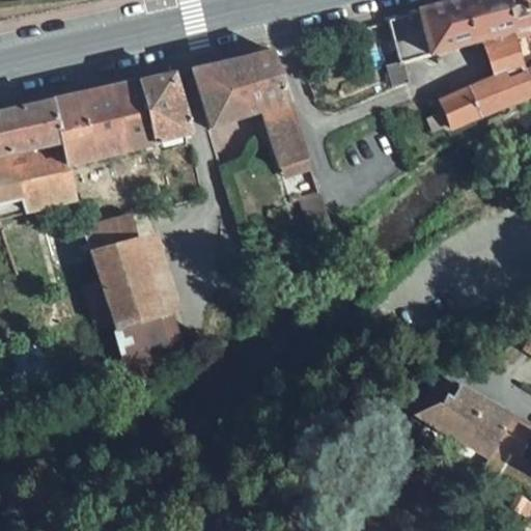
[(419,15),(389,22),(399,65),(388,68),(393,87),(407,83),(401,65),(484,43),(495,78),(496,83),(471,95),(468,89),(441,102),(452,130),(466,124),(530,98),(530,91),(527,80),(522,58),(515,36),(505,0),(467,0),(418,12),(419,15)]
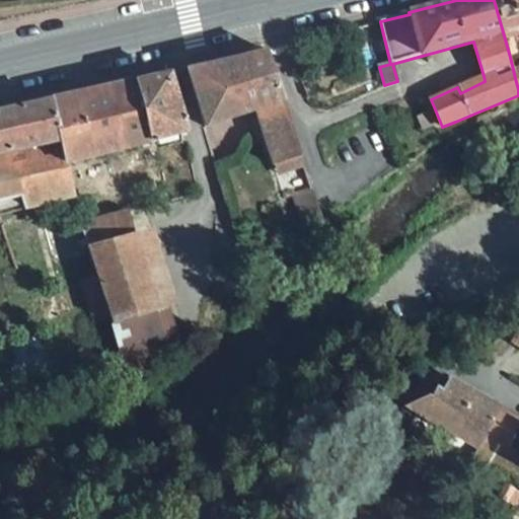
[(518,0),(494,0),(504,35),(518,30),(518,0)]
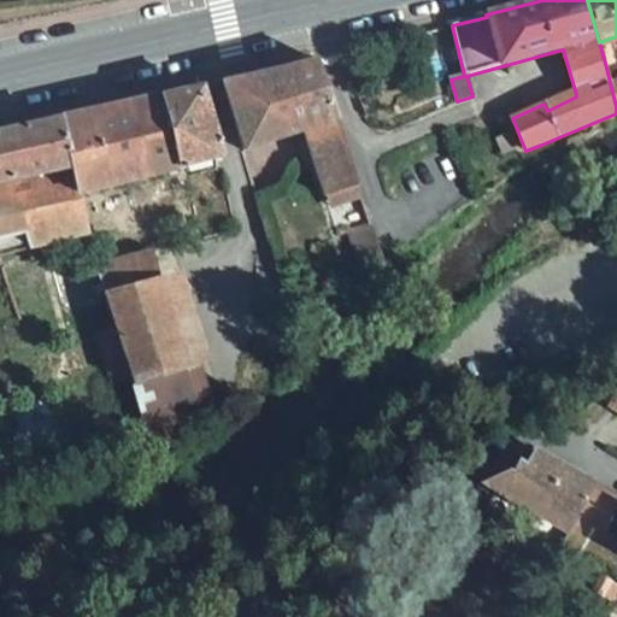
[(286,69),(223,83),(244,151),(292,135),(305,131),(338,119),(318,60),(286,69)]
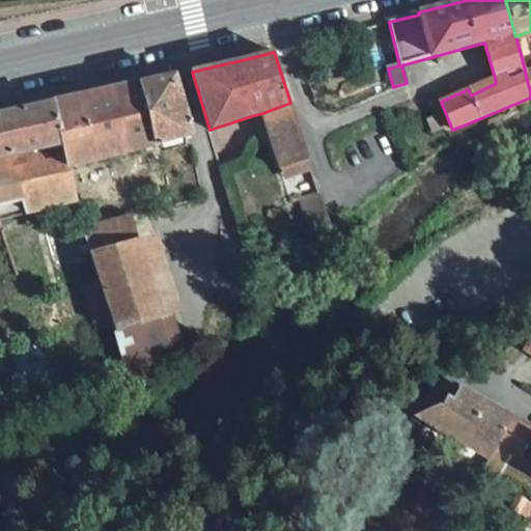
[(530,54),(522,58),(527,80),(530,91),(530,54)]
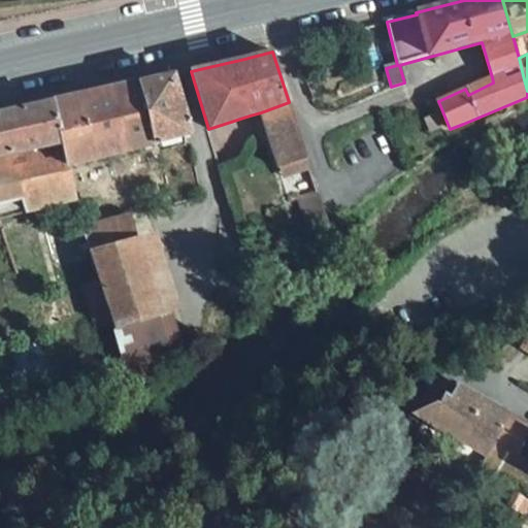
[(173,76),(52,102),(66,167),(189,135),(173,76)]
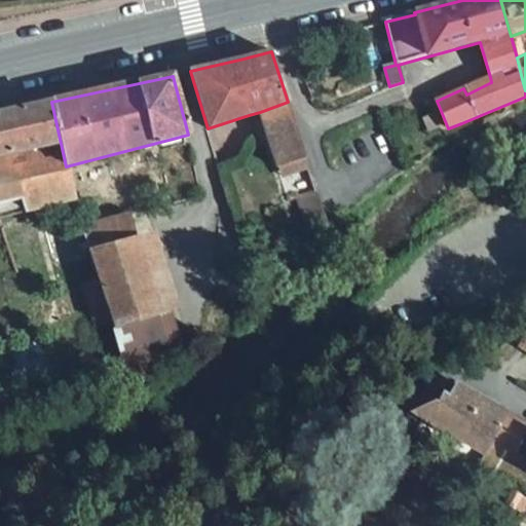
[(491,82),(490,77),(463,88),(466,95),(491,82)]
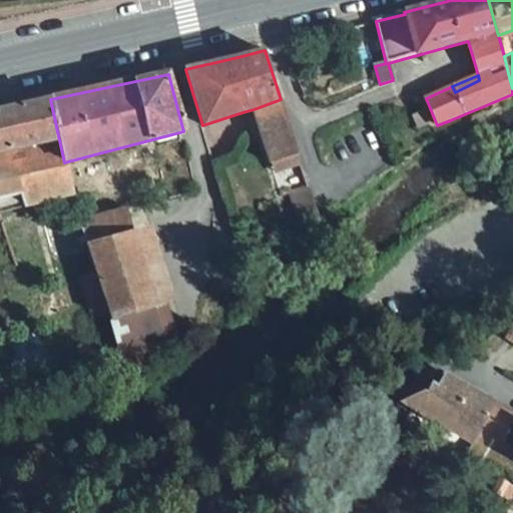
[(0,198),(22,191),(26,205),(59,197),(66,218),(79,214),(64,162),(50,99),(0,110),(0,198)]
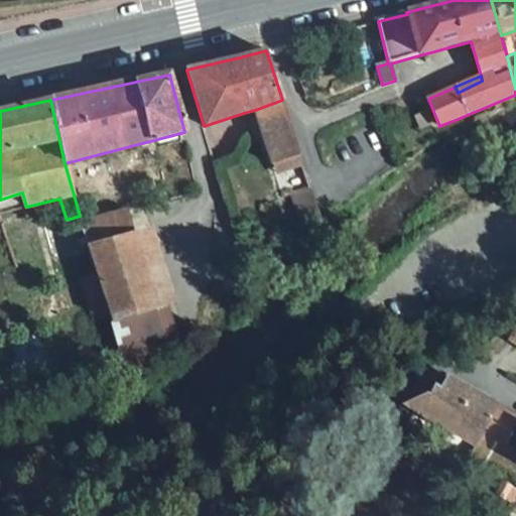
[(282,100),(255,110),(272,164),(275,163),(300,154),(282,100)]
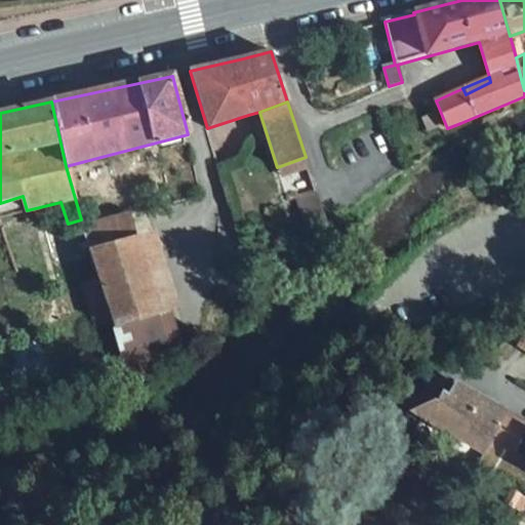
[(460,123),(447,128),(451,138),(466,129),(460,123)]
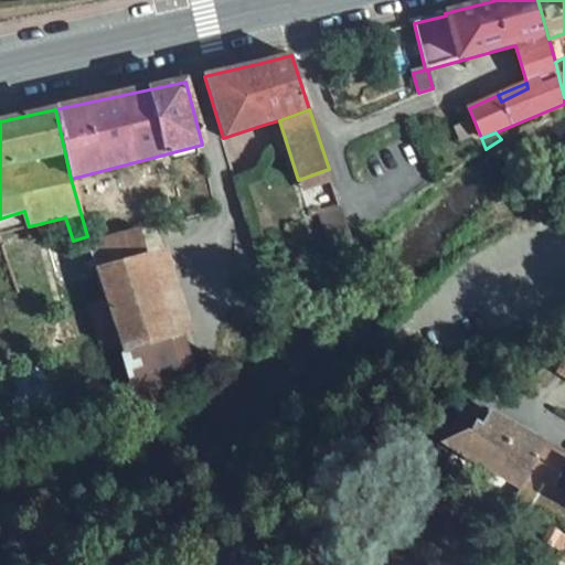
[(329,169),(301,179),(306,192),(333,182),(329,169)]
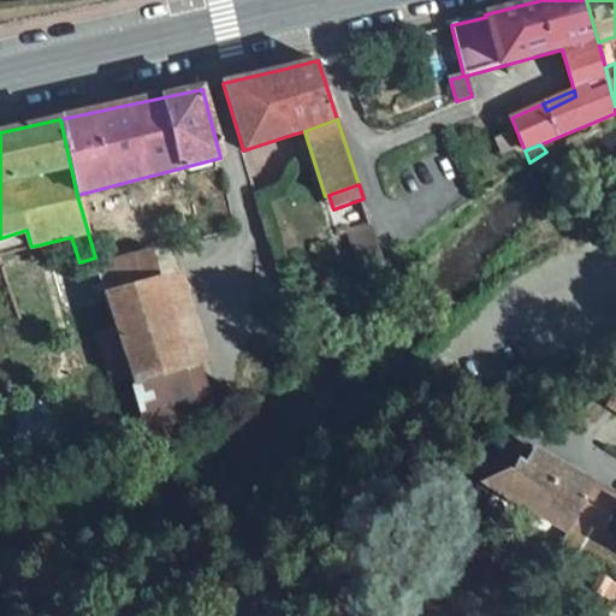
[(371,223),(348,231),(357,260),(385,265),(371,223)]
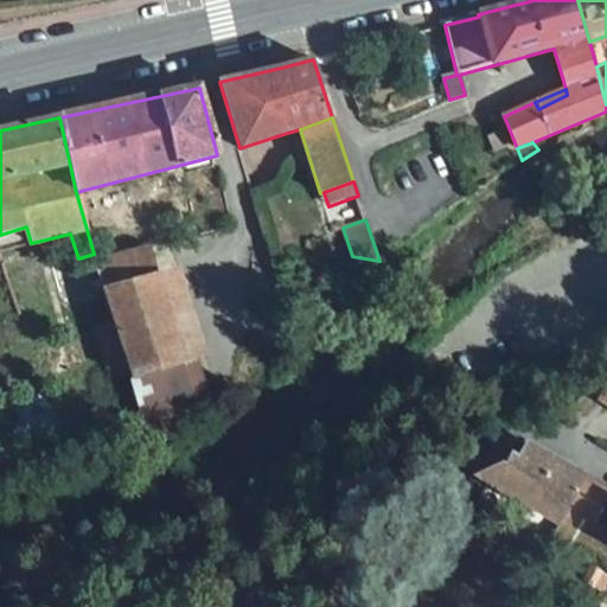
[(152,247),(96,262),(103,288),(158,273),(152,247)]
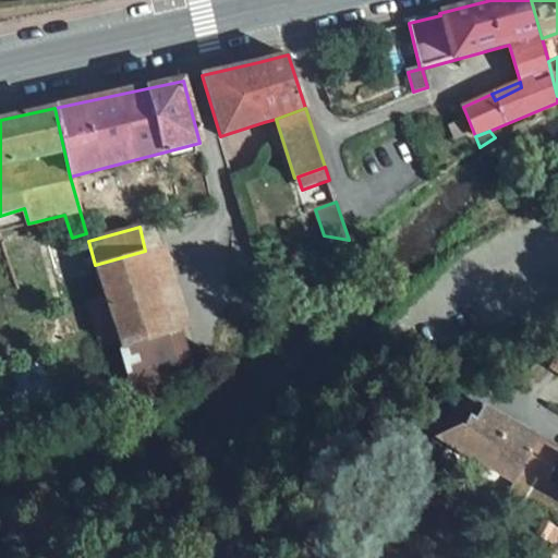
[(105,296),(121,350),(171,334),(145,251),(95,265),(105,296)]
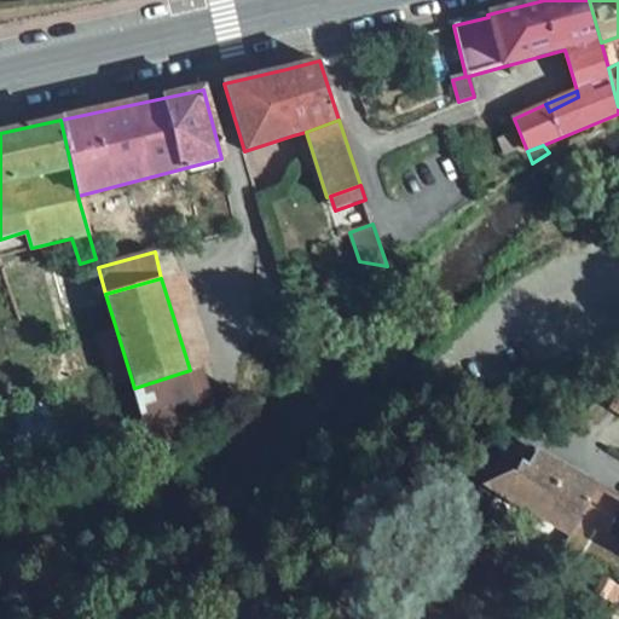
[(134,388),(116,329),(98,334),(100,341),(119,400),(137,395),(134,388)]
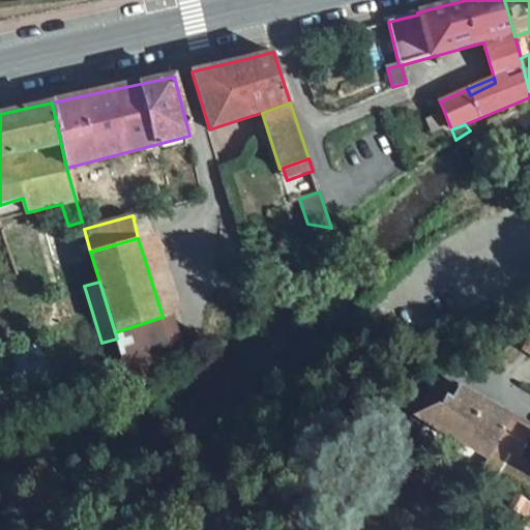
[(115,332),(117,339),(130,383),(179,367),(163,317),(115,332)]
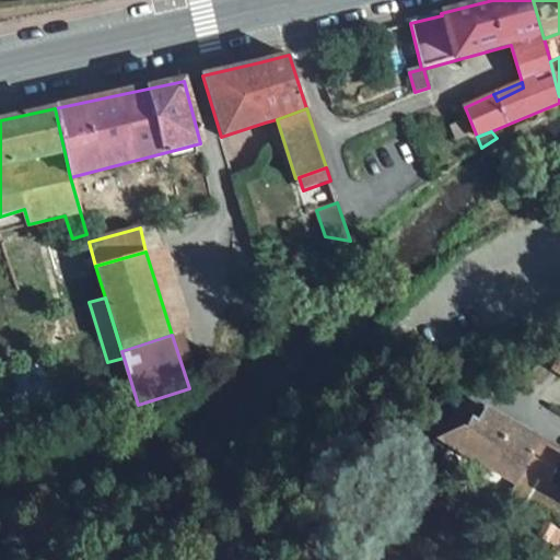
[(559,349),(541,361),(559,372),(559,349)]
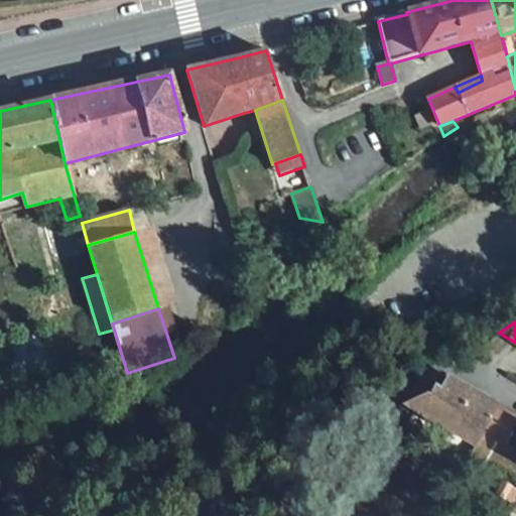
[(424,394),(402,404),(475,444),(481,433),(496,407),(453,383),(450,387),(444,384),(438,387),(436,391),(434,389),(429,392),(426,396),(424,394)]
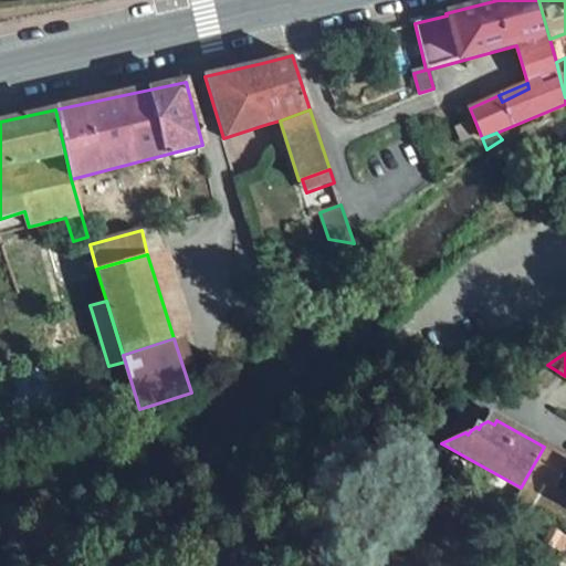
[(409,426),(374,440),(386,461),(406,449),(409,426)]
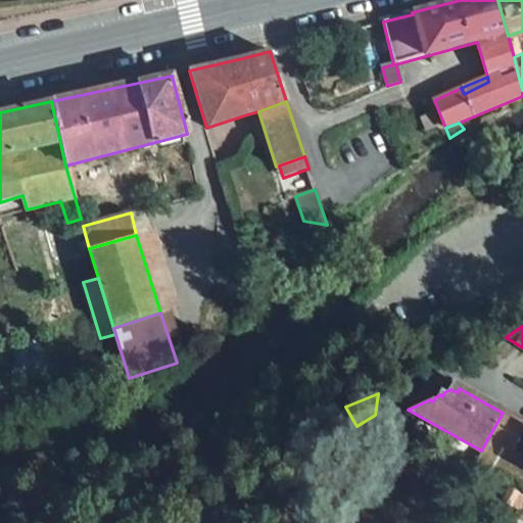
[(522,432),(522,424),(503,413),(487,439),(512,453),(522,432)]
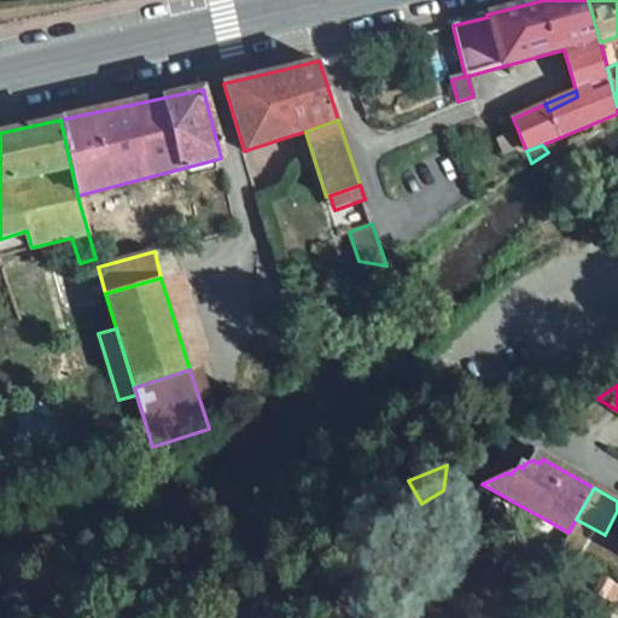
[(617,598),(617,587),(600,577),(592,593),(614,605),(617,598)]
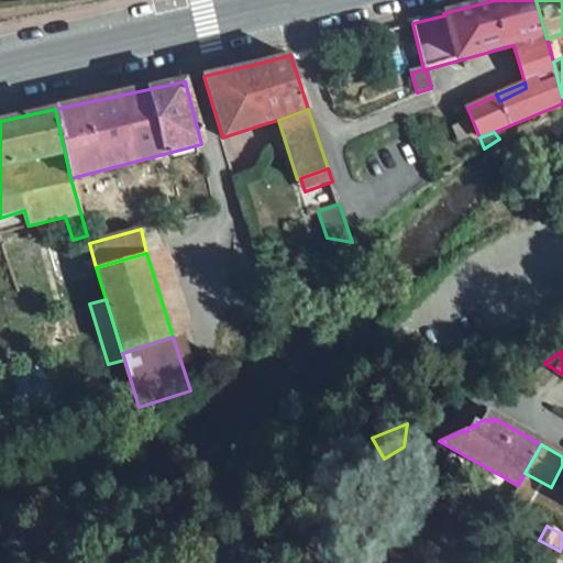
All buildings are outlined.
